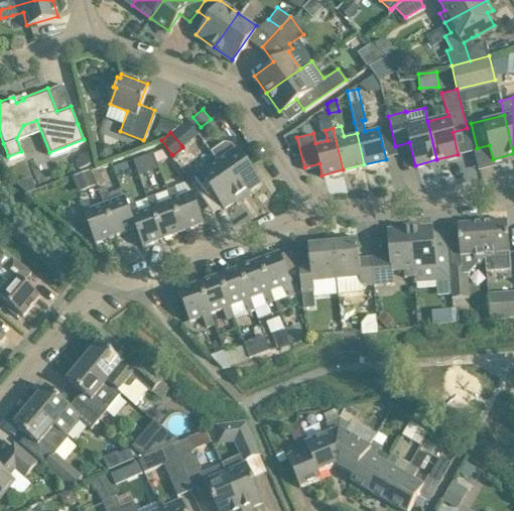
[(235,149),(231,142),(223,140),(210,150),(218,161),(241,194),(259,180),(236,148),(235,149)]
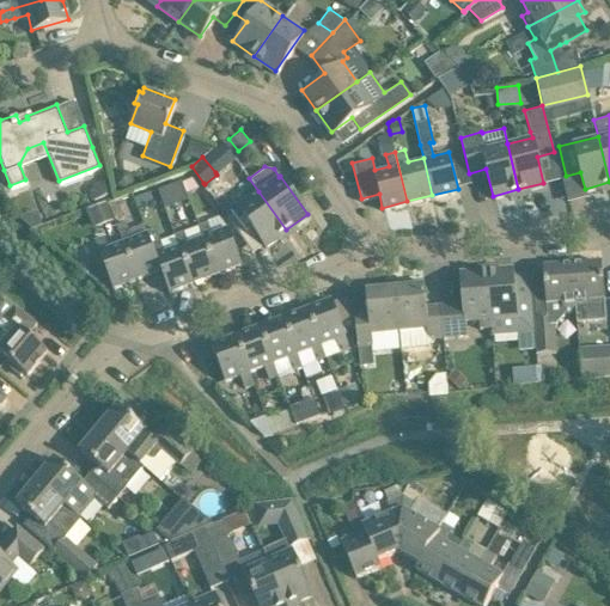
[(189,175),(180,178),(184,189),(196,184),(190,176),(189,175)]
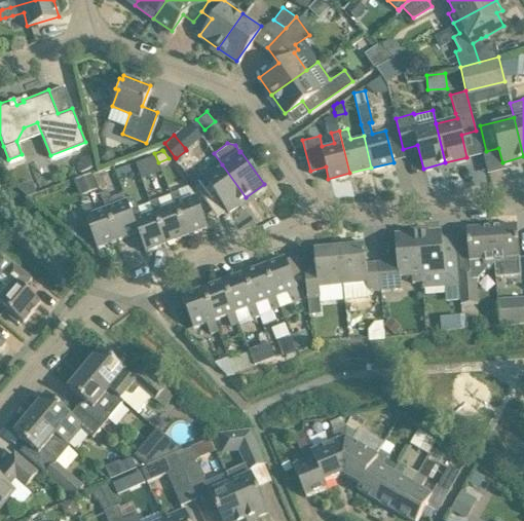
[(246,197),(222,164),(194,185),(204,199),(215,192),(227,210),(246,197)]
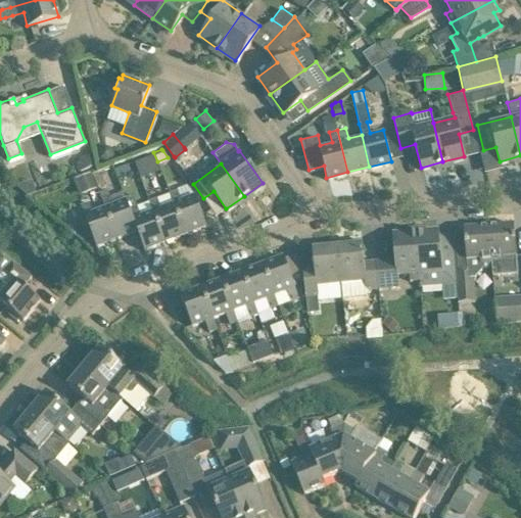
[(88,173),(78,177),(82,189),(92,185),(88,173)]
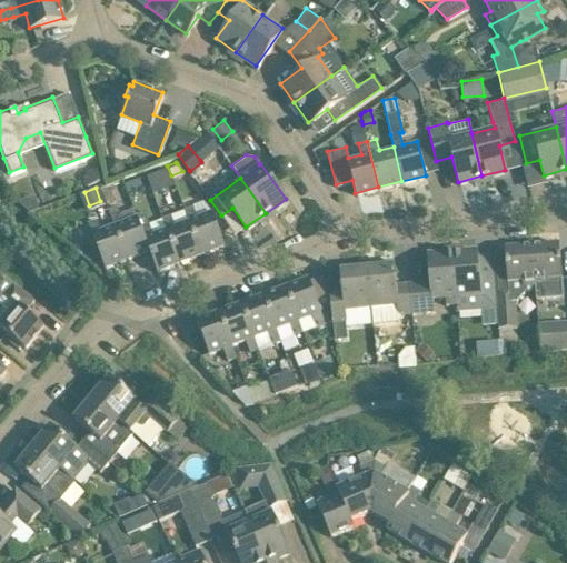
[(121,220),(118,209),(112,197),(103,200),(109,212),(113,223),(126,258),(148,249),(137,215),(121,220)]
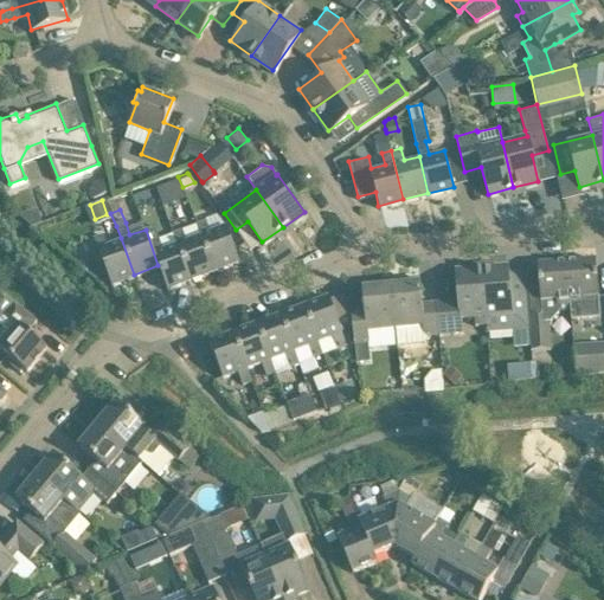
[(209,230),(205,218),(196,221),(213,269),(238,259),(230,238),(224,224),(209,230)]
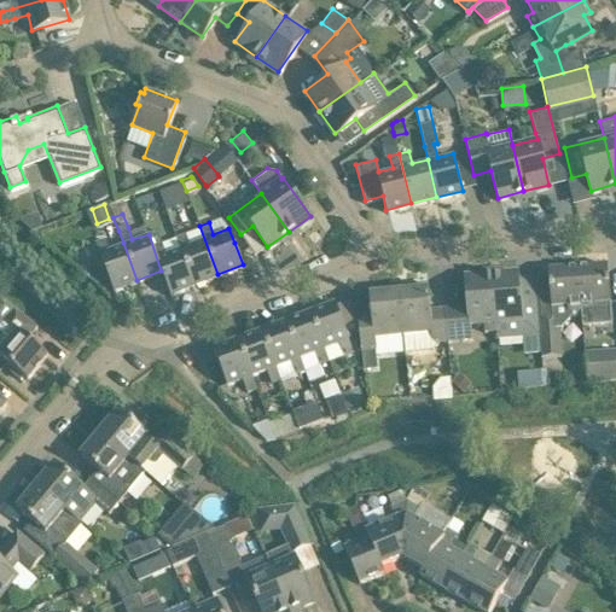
[(218,274),(204,238),(199,226),(175,235),(180,248),(193,284),(218,274)]
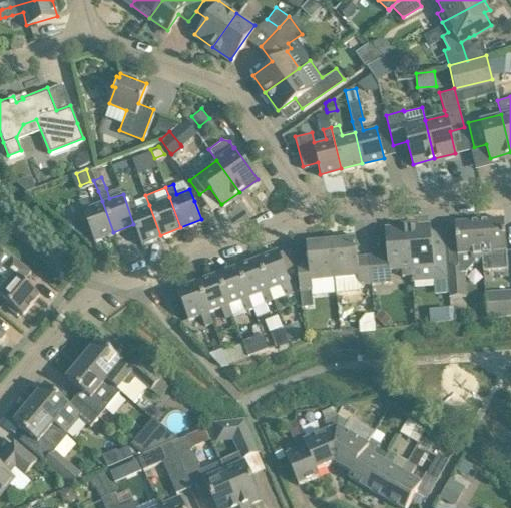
[(137,209),(133,199),(130,191),(123,194),(133,224),(140,243),(160,235),(149,205),(137,209)]
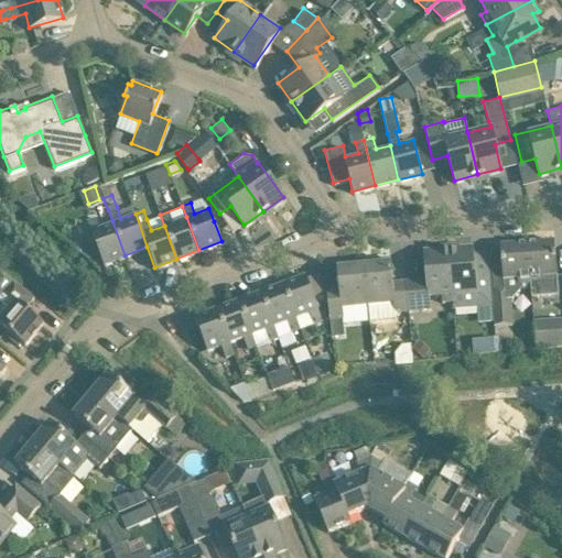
[(99,227),(95,216),(86,219),(90,230),(89,230),(92,234),(98,252),(103,263),(125,255),(112,221),(99,227)]
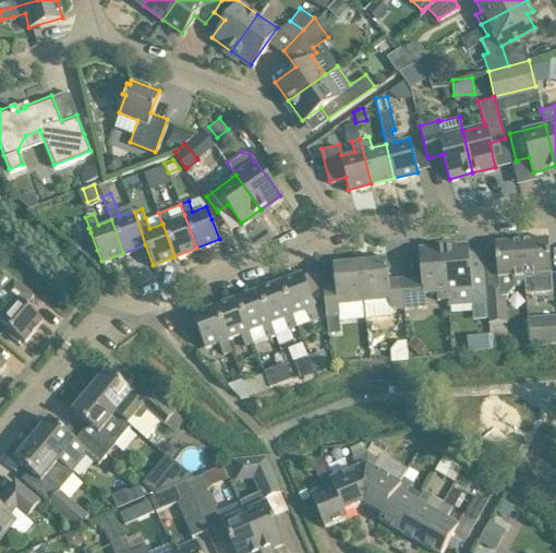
[(91,232),(70,241),(85,254),(97,250),(91,232)]
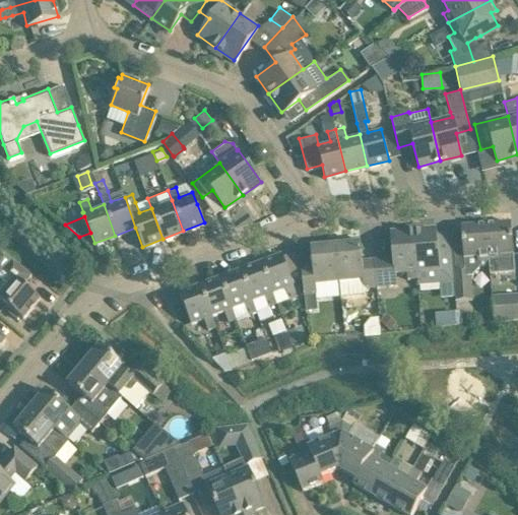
[(513,270),(512,252),(510,220),(484,222),(488,262),(489,262),(490,271),(513,270)]
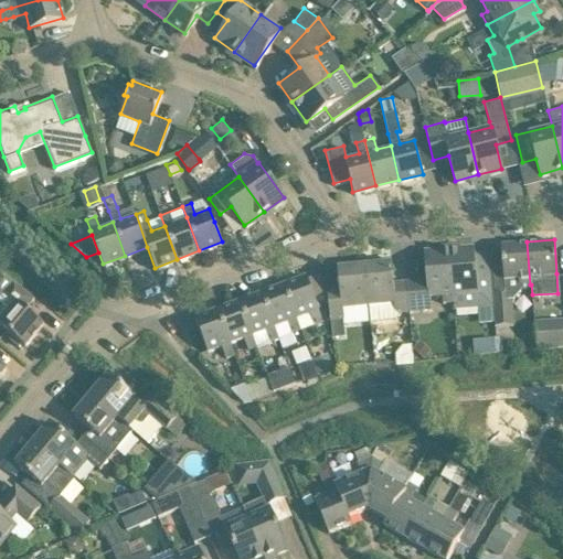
[(494,323),(511,322),(509,298),(513,298),(520,289),(520,286),(530,285),(527,242),(500,244),(502,268),(489,269),(490,272),(491,288),(492,304),(494,323)]
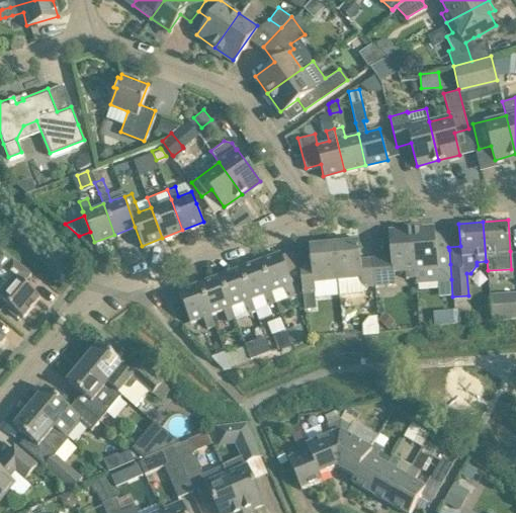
[(433,226),(411,228),(414,266),(415,276),(415,282),(451,279),(450,264),(449,250),(435,251),(433,226)]
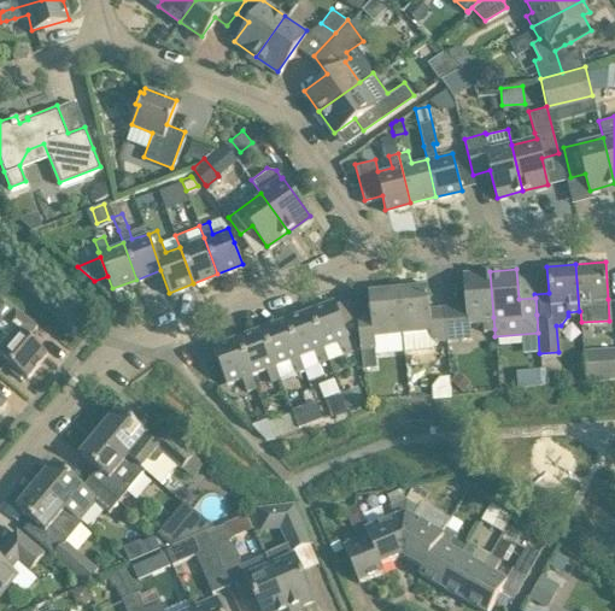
[(495,329),(493,317),(490,271),(463,272),(466,304),(443,305),(446,340),(470,338),(469,324),(482,323),(482,330),(495,329)]
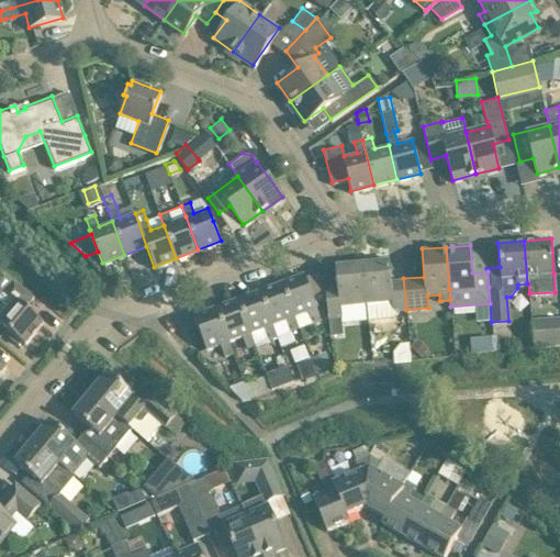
[(390,279),(388,256),(361,258),(366,304),(367,304),(368,316),(393,314),(392,311),(406,310),(403,278),(390,279)]
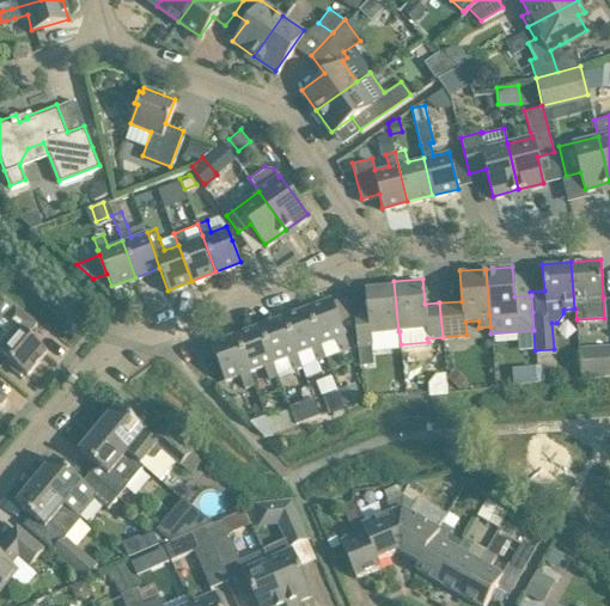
[(364,285),(366,311),(353,312),(354,319),(354,326),(355,335),(357,346),(358,346),(371,344),(372,344),(371,335),(398,331),(394,281),(364,285)]
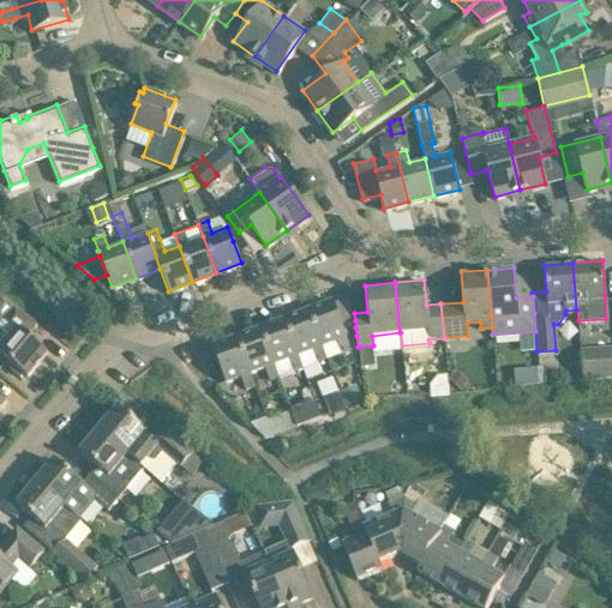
[(325,355),(340,350),(349,347),(345,335),(346,335),(331,299),(307,307),(325,355)]
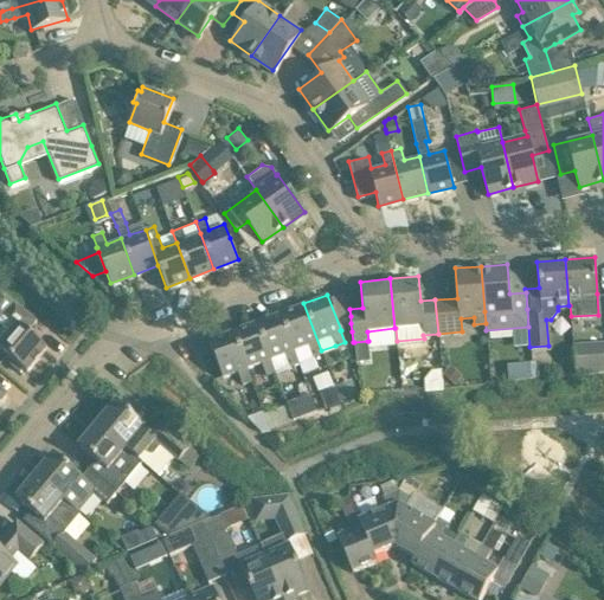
[(36,318),(13,300),(0,316),(0,348),(25,369),(45,346),(26,329),(36,318)]
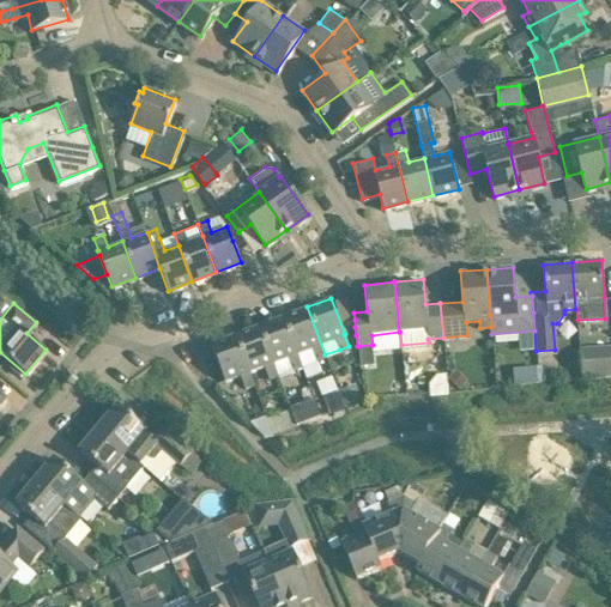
[(301,364),(315,358),(325,354),(307,307),(282,316),(296,352),(301,364)]
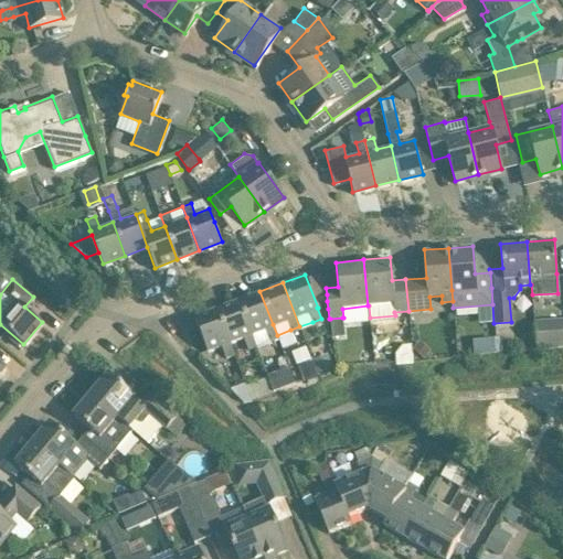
[(277,335),(273,324),(259,291),(238,299),(251,332),(265,328),(268,339),(277,335)]
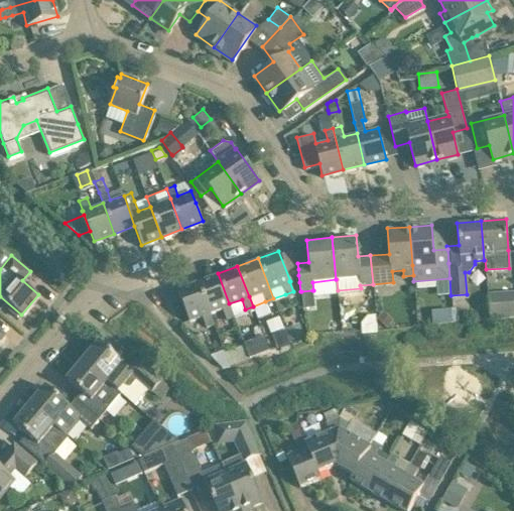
[(233,313),(229,303),(218,273),(198,281),(209,311),(222,306),(225,316),(233,313)]
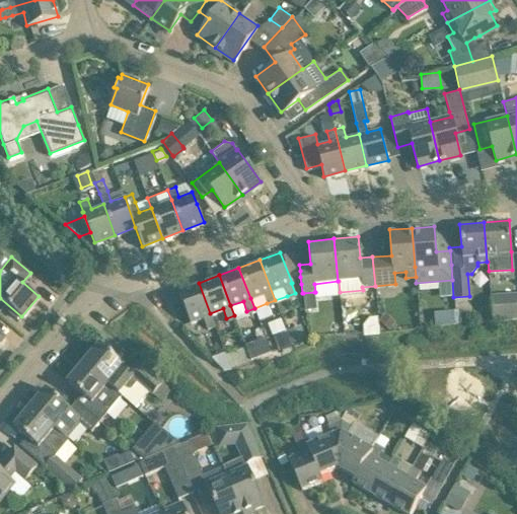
[(210,313),(199,283),(177,291),(190,321),(203,316),(206,326),(214,323),(210,313)]
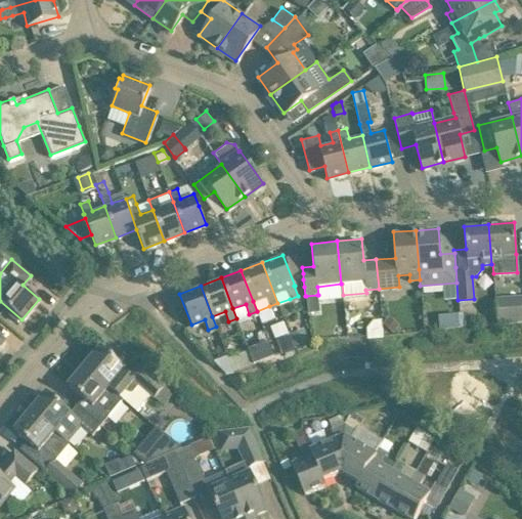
[(496,321),(521,319),(521,294),(494,296),(496,321)]
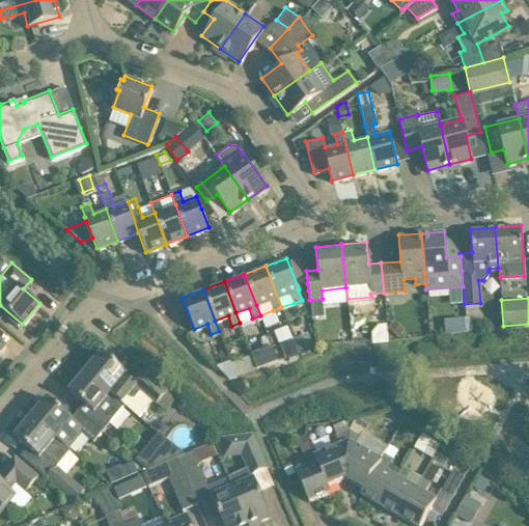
[(270,330),(273,340),(290,335),(287,325),(270,330)]
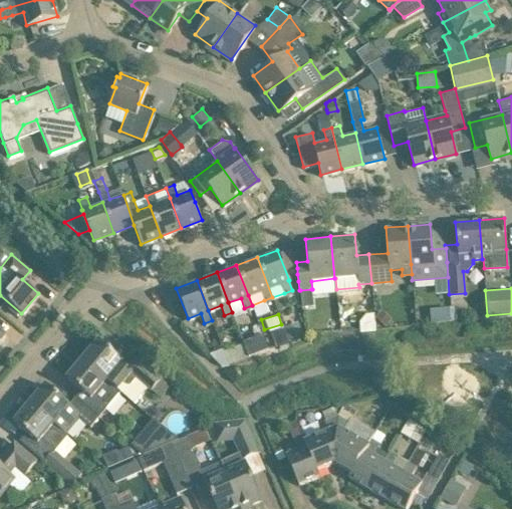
[(242,339),(247,355),(267,348),(262,332),(242,339)]
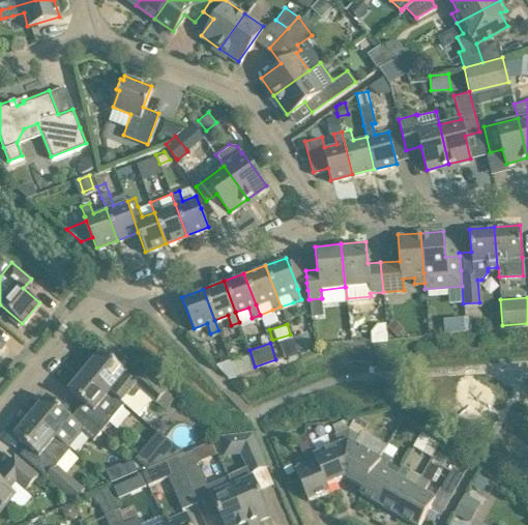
[(293,343),(281,348),(283,352),(286,362),(299,356),(293,343)]
